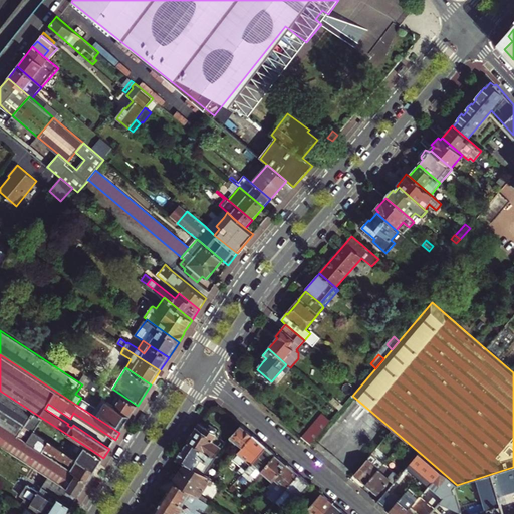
[(131,416),(138,406),(112,389),(94,377),(90,382),(99,389),(96,394),(104,399),(131,416)]
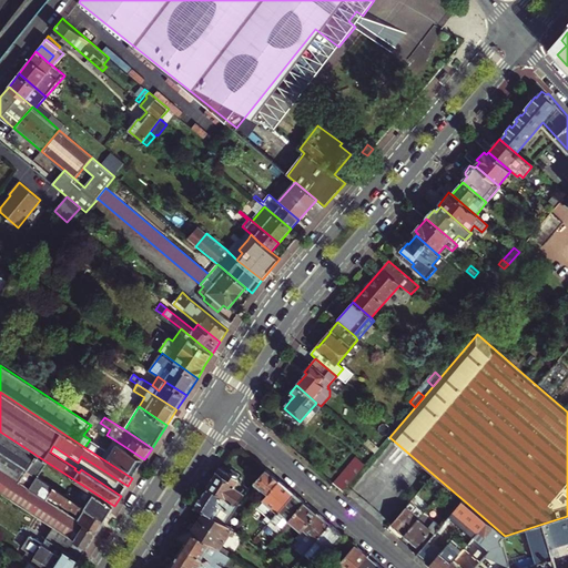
[(48,463),(0,432),(0,492),(38,516),(57,528),(88,548),(98,531),(57,505),(64,494),(39,477),(48,463)]
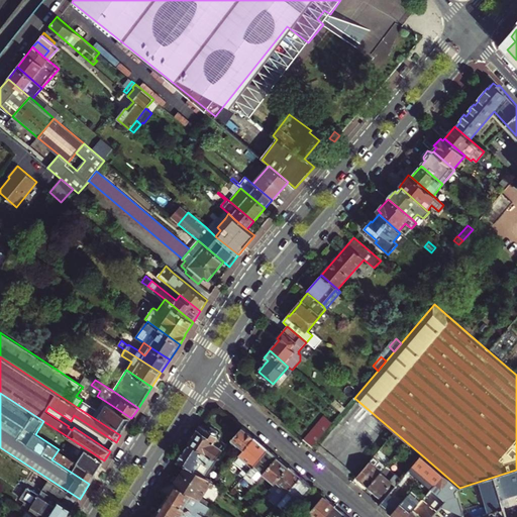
[(120,435),(131,418),(105,401),(98,411),(82,400),(77,407),(120,435)]
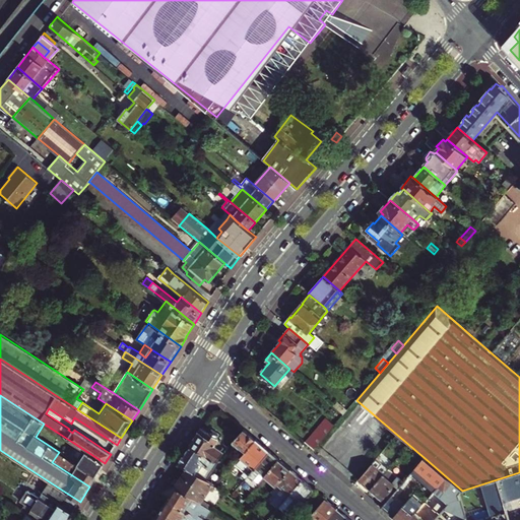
[(343,414),(347,410),(337,402),(334,406),(343,414)]
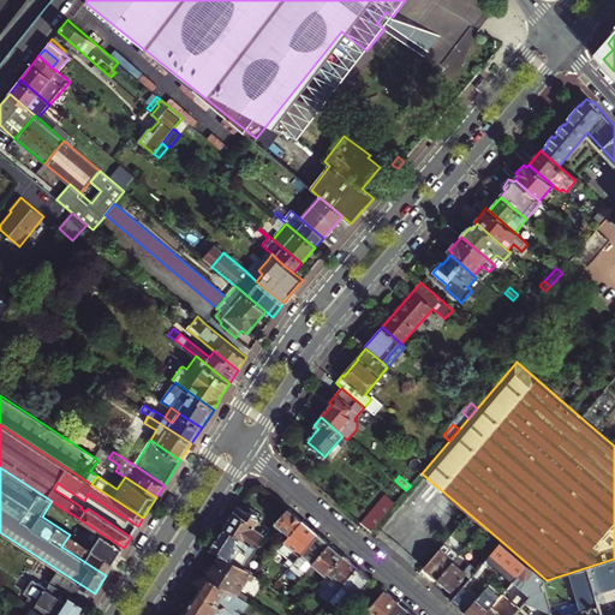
[(362,524),(371,531),(395,503),(386,495),(362,524)]
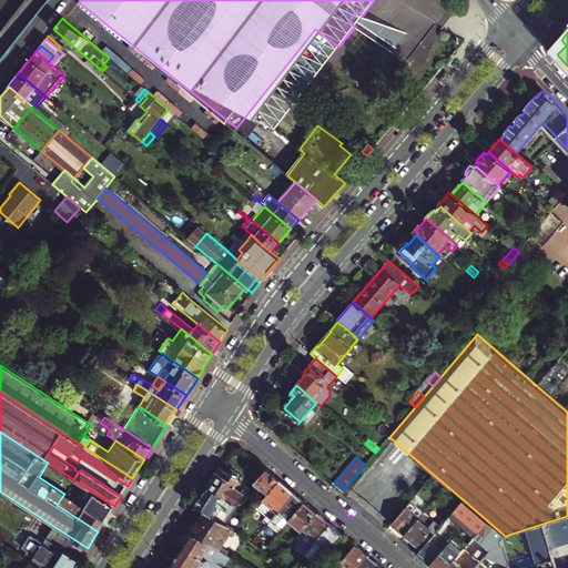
[(245,494),(234,487),(239,479),(236,478),(240,474),(232,469),(229,473),(227,472),(227,473),(221,468),(209,487),(236,504),(240,500),(242,497),(245,494)]
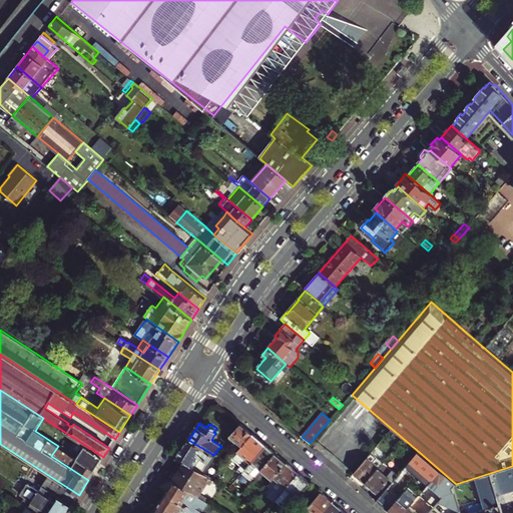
[(241,442),(237,439),(246,429),(240,424),(228,437),(233,441),(238,445),(241,442)]
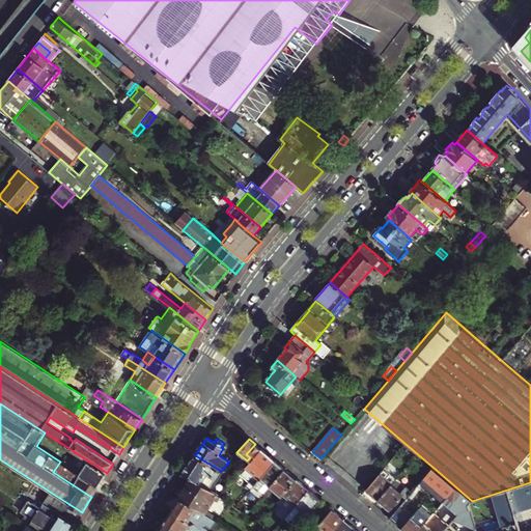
[(250,457),(252,459),(261,449),(255,444),(246,454),(250,457)]
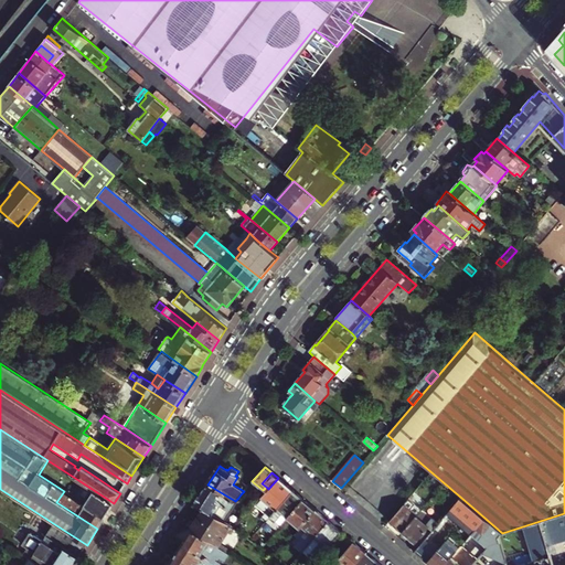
[(268,520),(270,518),(292,491),(278,478),(268,489),(265,492),(255,504),(265,513),(263,515),(268,520)]
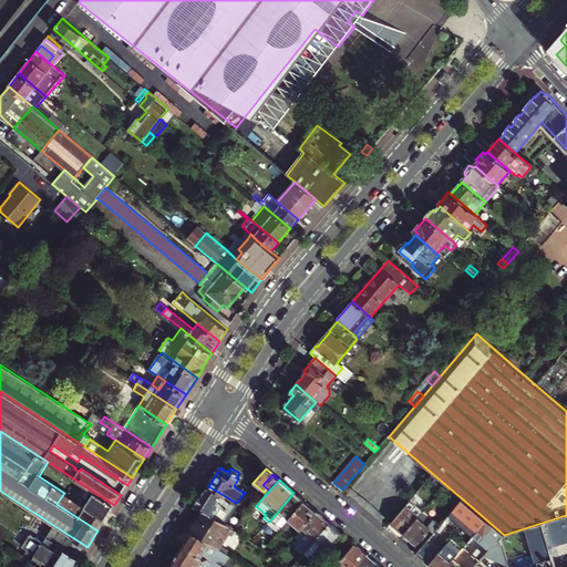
[(247,501),(258,487),(253,483),(245,493),(241,496),(247,501)]
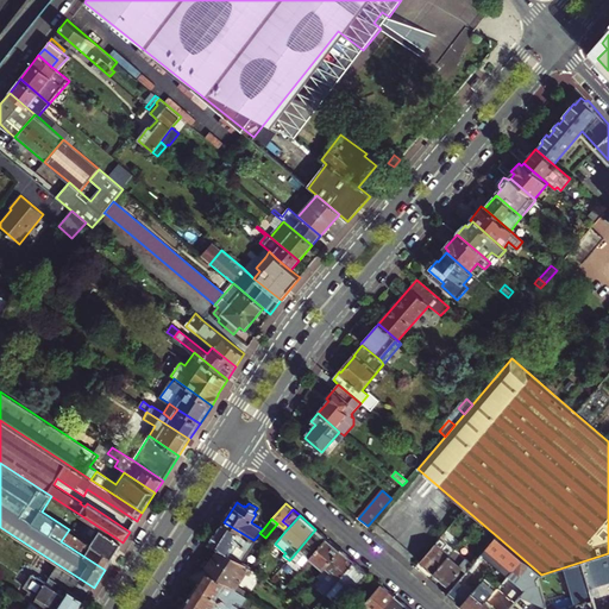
[(113,558),(123,542),(92,522),(82,538),(113,558)]
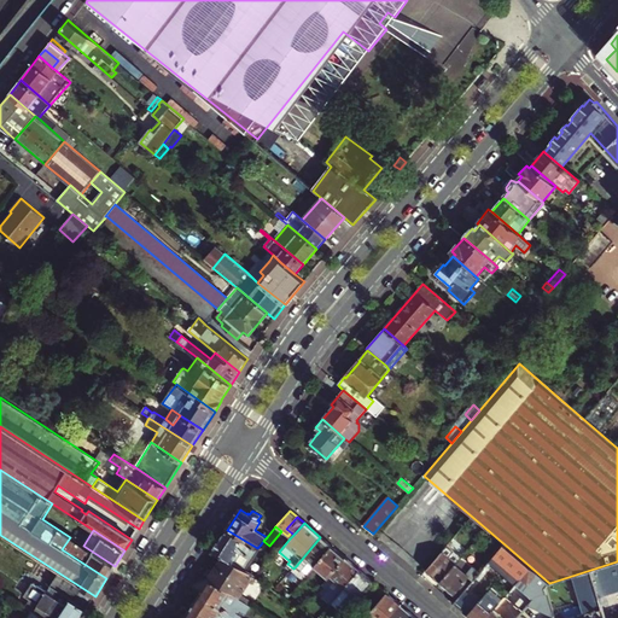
[(223,557),(246,570),(260,549),(261,549),(263,547),(261,544),(257,548),(227,530),(214,551),(223,557)]
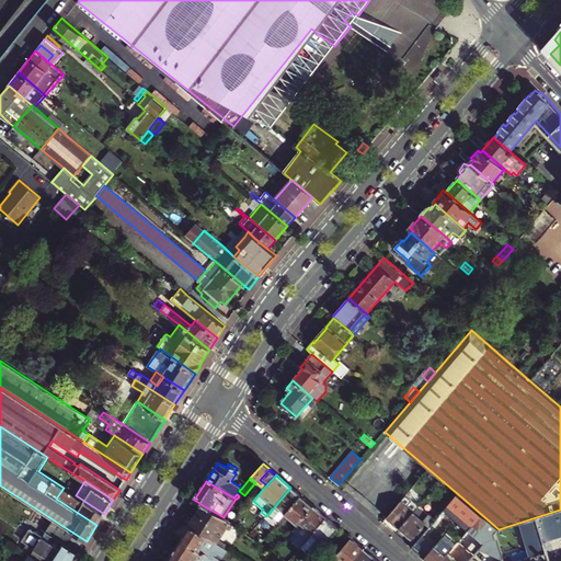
[(96,525),(104,514),(76,495),(64,488),(56,499),(96,525)]
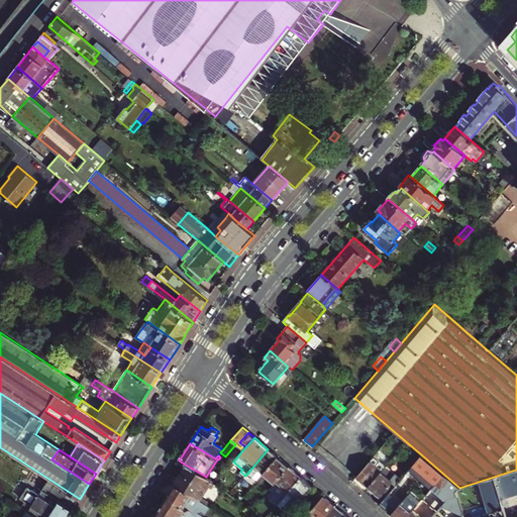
[(256,482),(264,474),(278,457),(268,449),(247,474),(256,482)]
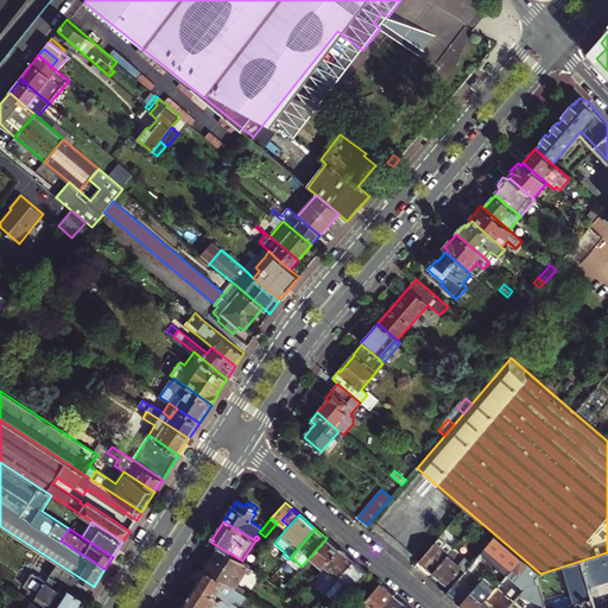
[(419,561),(434,572),(454,549),(442,539),(445,536),(443,533),(419,561)]
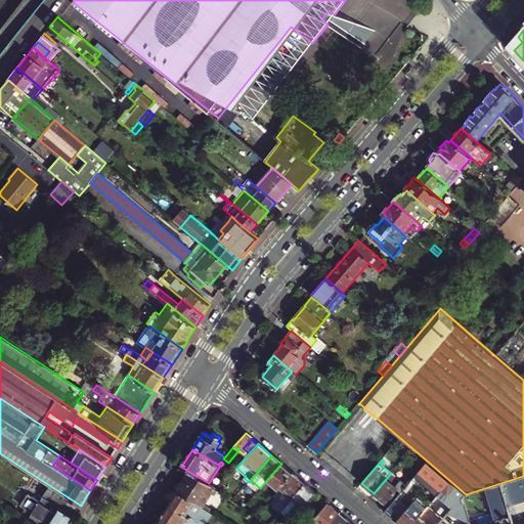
[(513,523),(523,523),(523,476),(466,494),(428,462),(407,485),(389,507),(385,512),(399,523),(441,523),(450,514),(462,523),(482,523),(511,516),(513,523)]
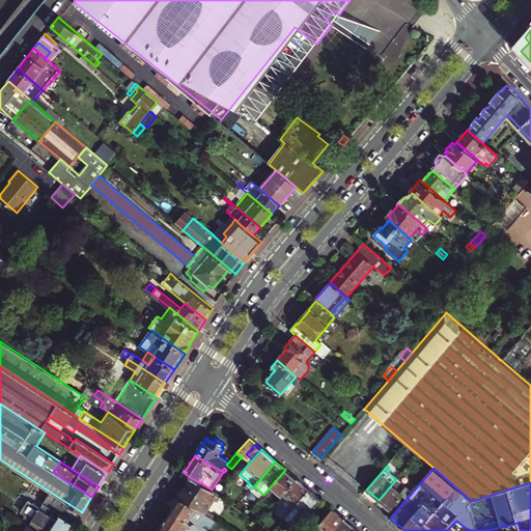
[(271,486),(282,497),(297,480),(285,470),(271,486)]
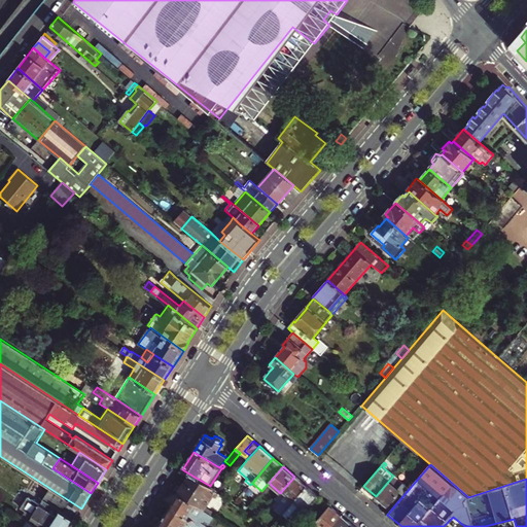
[(207,497),(210,499),(216,490),(210,486),(190,475),(178,494),(202,508),(207,513),(209,510),(209,508),(206,506),(203,504),(207,497)]
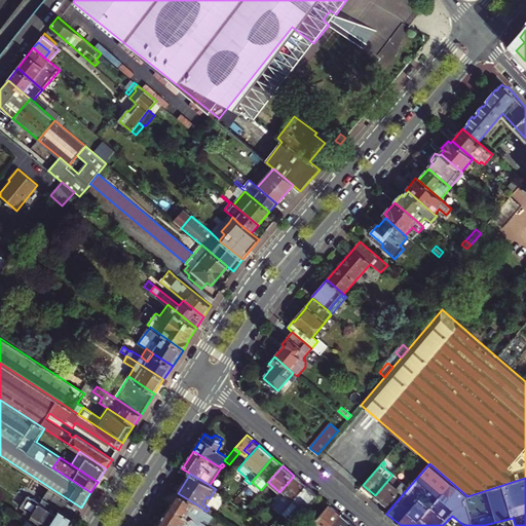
[(375,495),(390,509),(409,487),(393,474),(392,475),(375,495)]
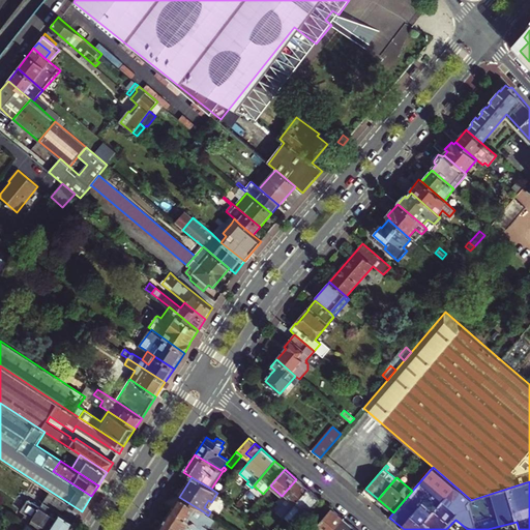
[(307,489),(296,479),(282,496),(276,501),(282,506),(276,511),(284,518),(292,507),(307,489)]
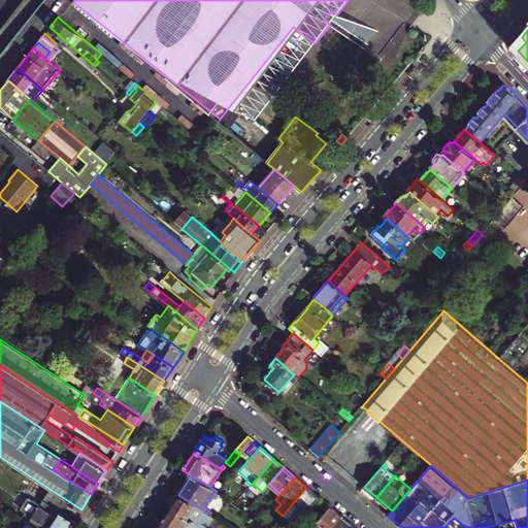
[(283,516),(295,526),(319,497),(306,487),(291,505),(283,516)]
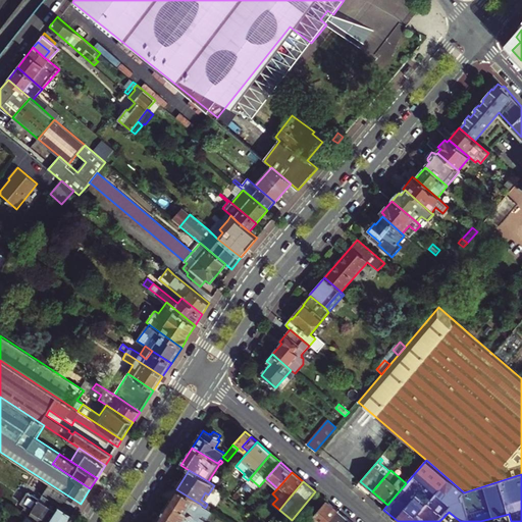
[(52,485),(46,497),(73,514),(81,504),(52,485)]
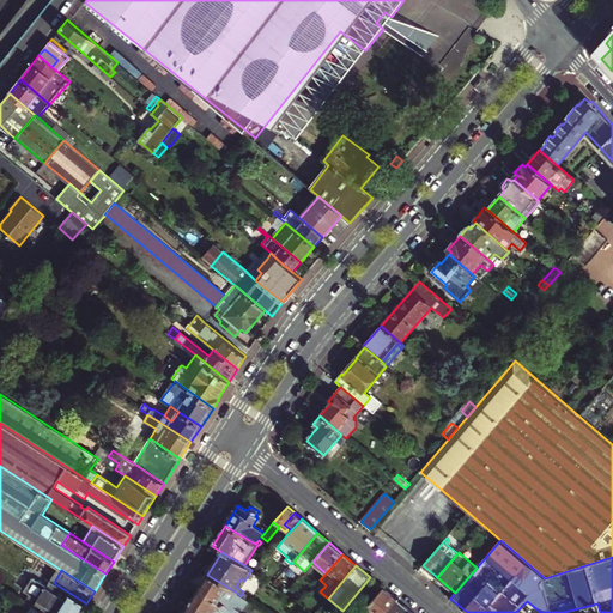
[(230,600),(235,592),(207,575),(198,589),(232,612),(235,608),(242,612),(244,608),(240,606),(230,600)]
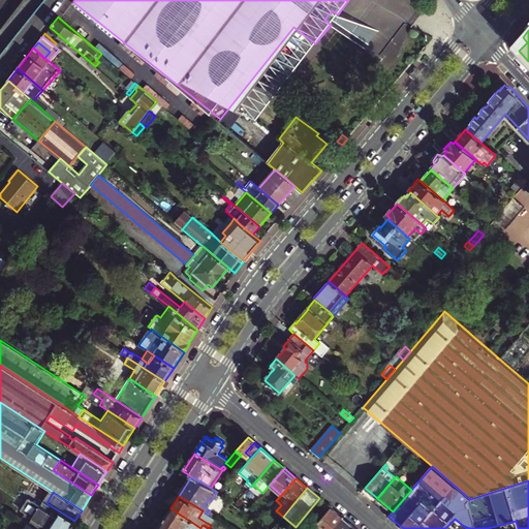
[(38,528),(69,528),(74,521),(47,503),(42,508),(29,499),(22,510),(28,515),(25,520),(29,523),(38,528)]
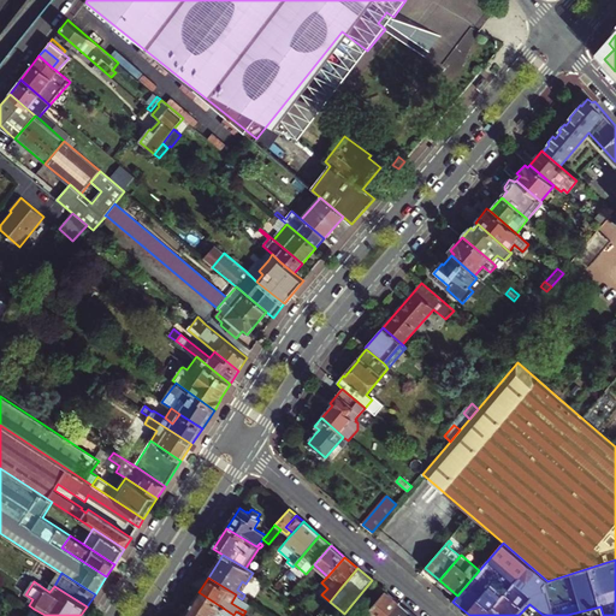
[(363,597),(371,603),(383,588),(375,582),(363,597)]
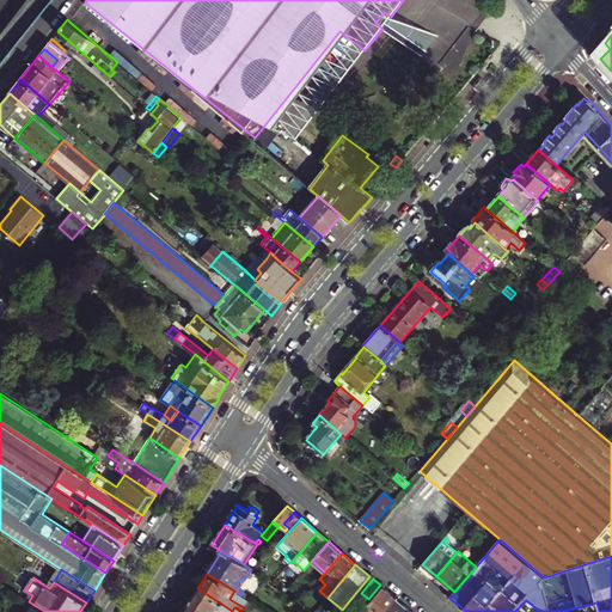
[(385,611),(397,599),(383,587),(366,607),(371,611),(385,611)]
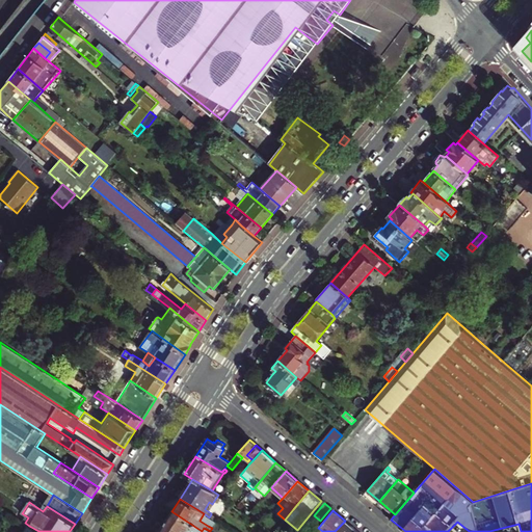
[(204,528),(202,531),(171,511),(160,530),(163,531),(210,531),(204,528)]
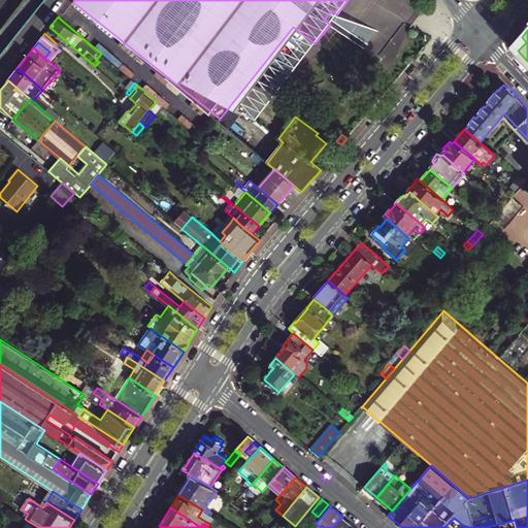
[(198,517),(206,522),(210,516),(207,514),(202,509),(198,517)]
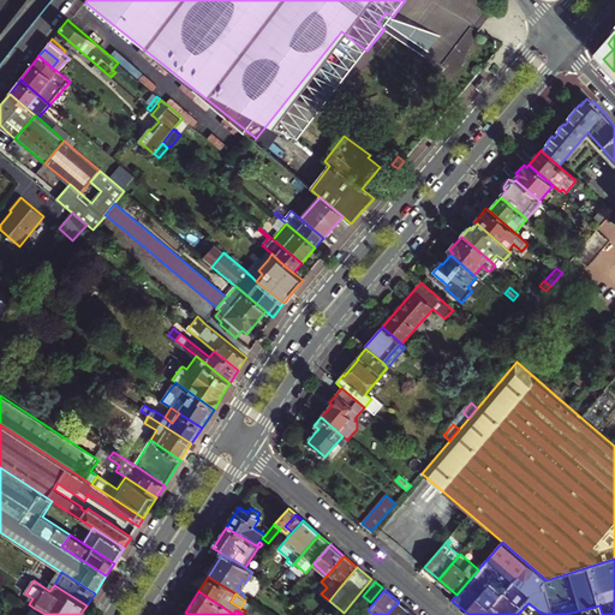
[(411,614),(412,614),(399,602),(387,614),(411,614)]
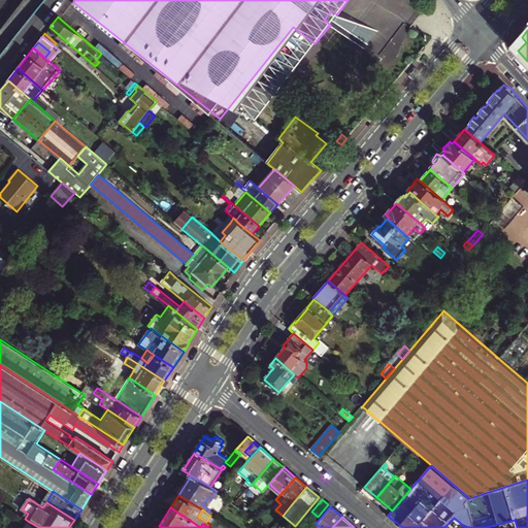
[(465,527),(454,518),(444,527),(465,527)]
